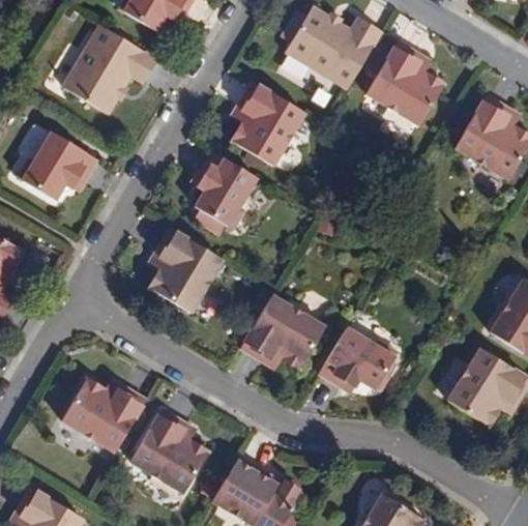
[(167,13),(173,18),(179,9),(184,12),(192,0),(124,0),(120,8),(156,29),(167,13)]
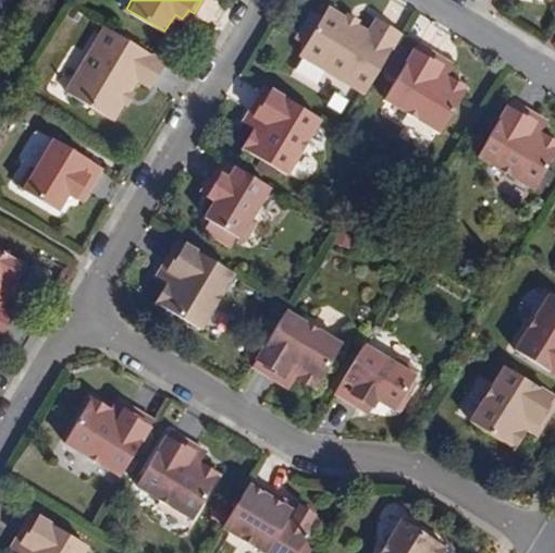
[(368,90),(404,32),(379,17),(371,29),(359,22),(348,16),(331,5),(303,51),(368,90)]
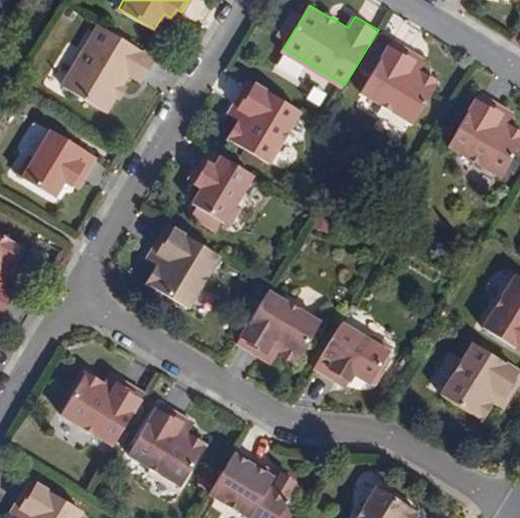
[(176,9),(170,17),(176,20),(182,12),(176,9)]
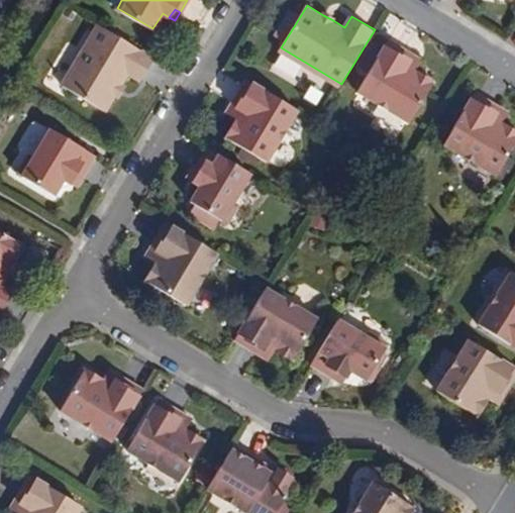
[(323,15),(333,20),(336,16),(325,10),(323,15)]
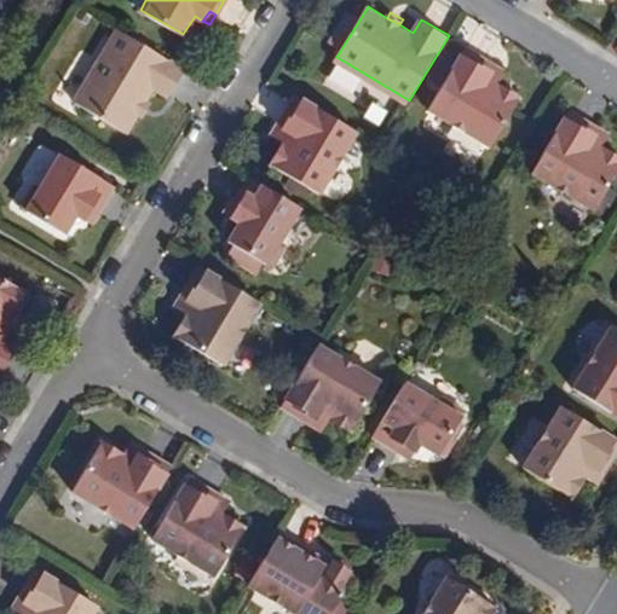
[(168,94),(184,67),(119,28),(76,102),(127,132),(138,113),(145,100),(154,86),(168,94)]
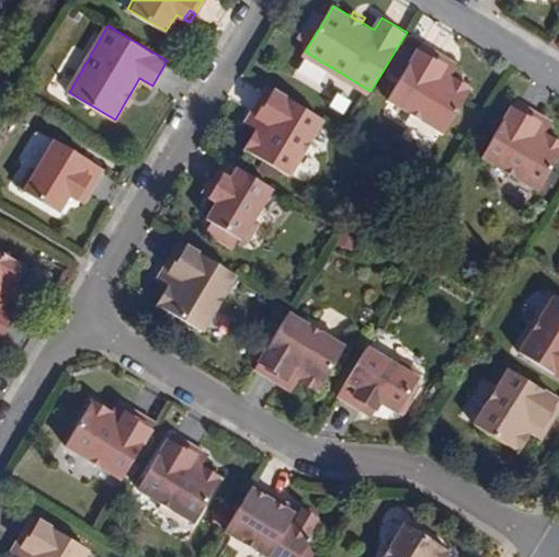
[(447,63),(449,58),(422,42),(389,95),(446,131),(471,86),(454,75),(457,68),(447,63)]
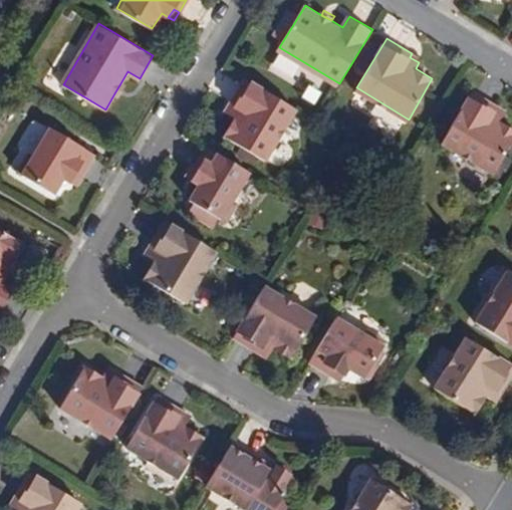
[(422,59),(412,53),(410,57),(419,62),(422,59)]
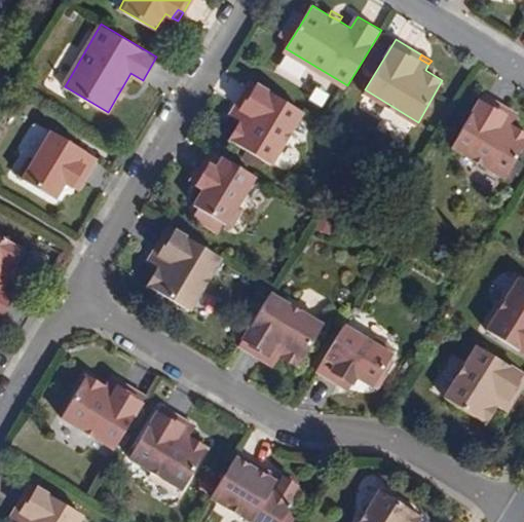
[(272,164),(303,111),(252,81),(236,106),(241,109),(235,118),(241,121),(231,140),(272,164)]
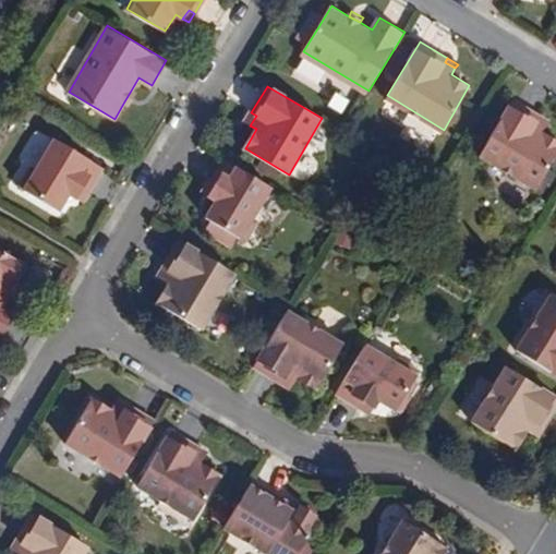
[(135,93),(131,91),(124,101),(129,104),(135,93)]
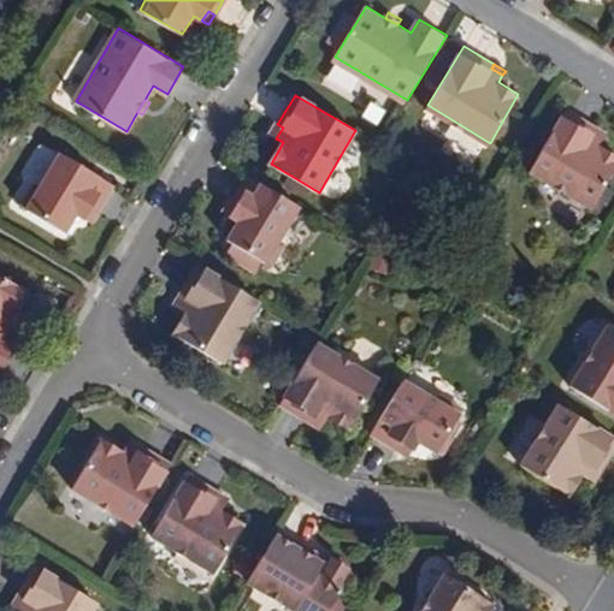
[(613,152),(602,144),(606,138),(596,132),(598,128),(568,110),(533,170),(594,207),(613,172),(613,152)]
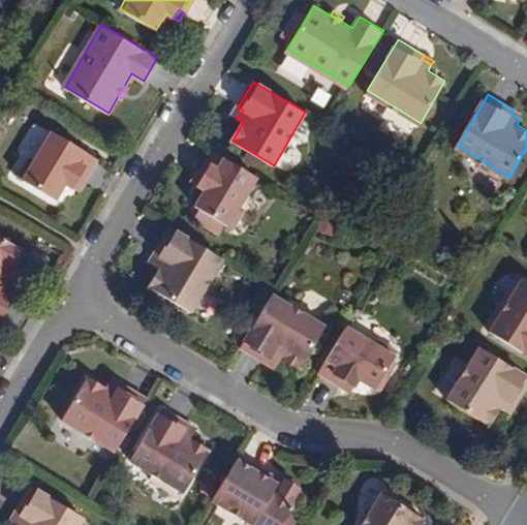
[(233,116),(237,119),(243,110),(238,106),(233,116)]
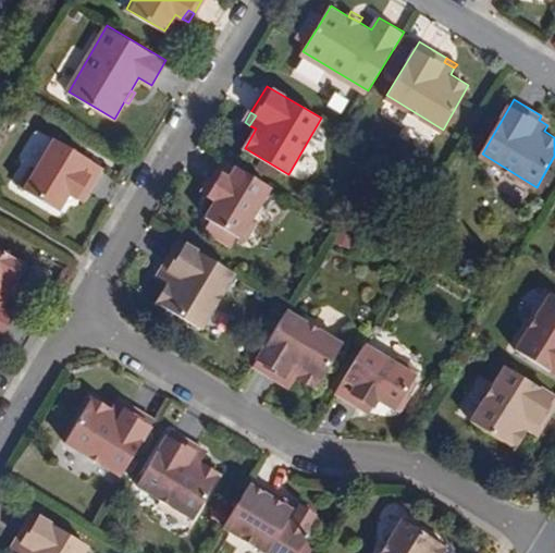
[(539,120),(547,125),(551,121),(541,115),(539,120)]
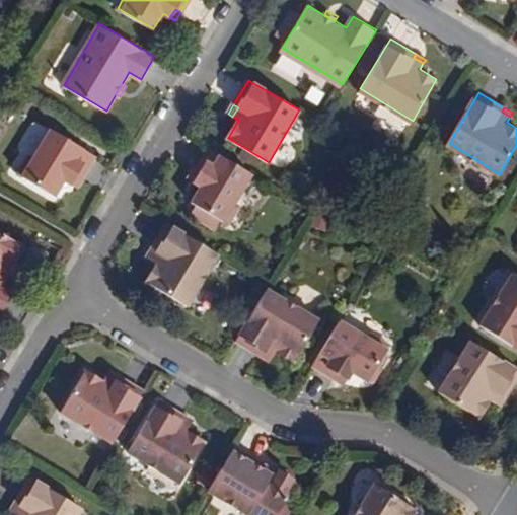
[(63,179),(71,184),(75,176),(81,179),(95,154),(50,128),(32,157),(28,155),(18,174),(55,195),(63,179)]
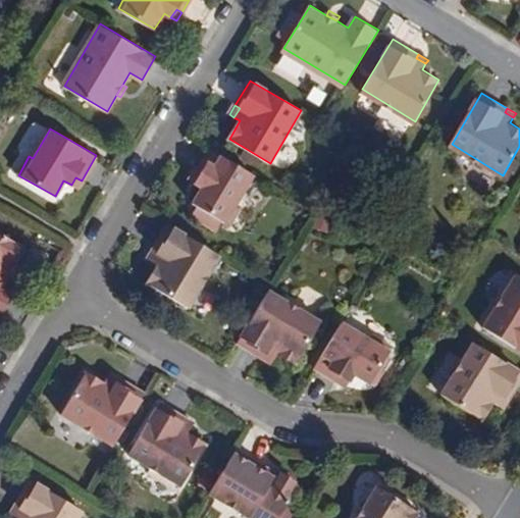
[(253,174),(208,147),(194,172),(199,175),(195,184),(202,188),(193,203),(197,206),(205,211),(200,219),(216,229),(221,220),(229,225),(241,206),(237,204),(253,174)]
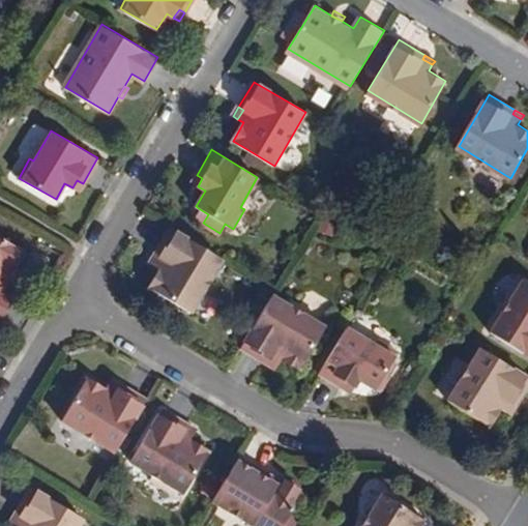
[(192,182),(198,186),(202,178),(197,175),(192,182)]
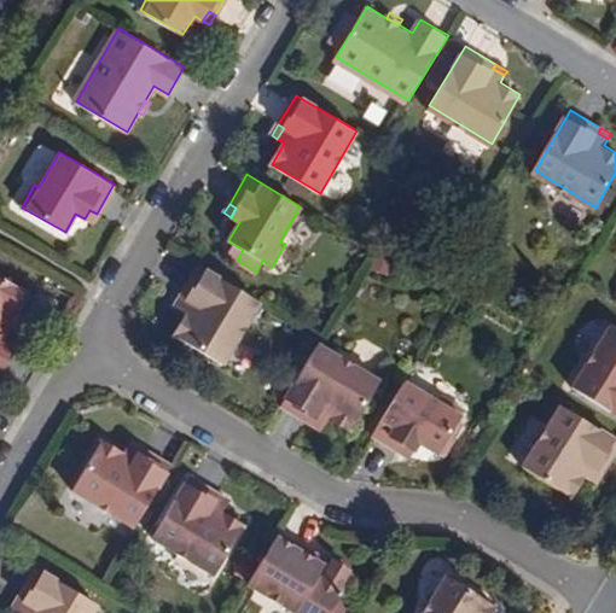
[(89,210),(85,219),(92,222),(97,214),(89,210)]
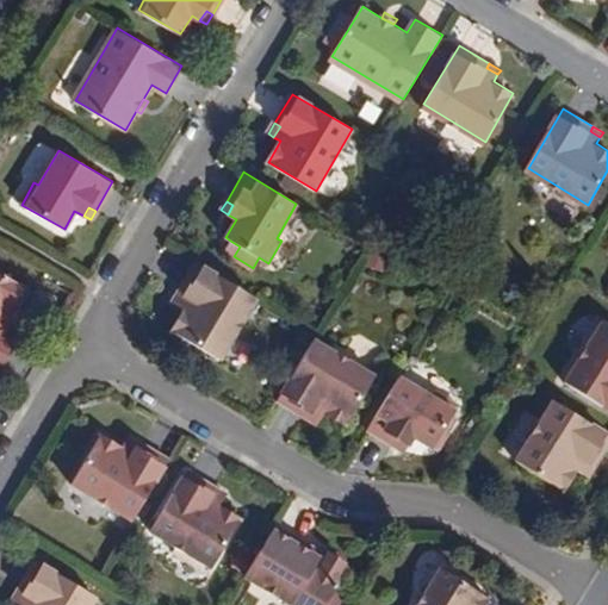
[(240,247),(230,241),(224,250),(234,256),(240,247)]
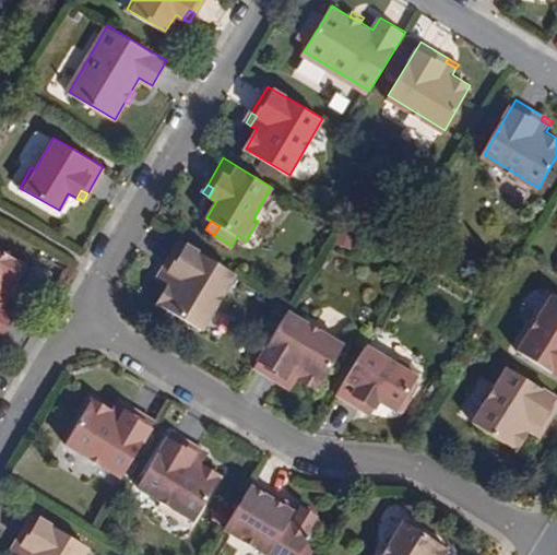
[(232,271),(176,238),(160,266),(165,270),(160,279),(164,282),(154,302),(198,328),(232,271)]
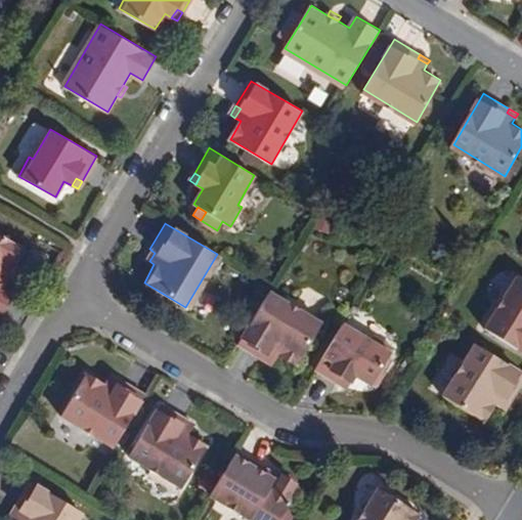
[(0,233),(0,315),(1,316),(14,293),(3,287),(9,275),(15,264),(25,249),(0,233)]
